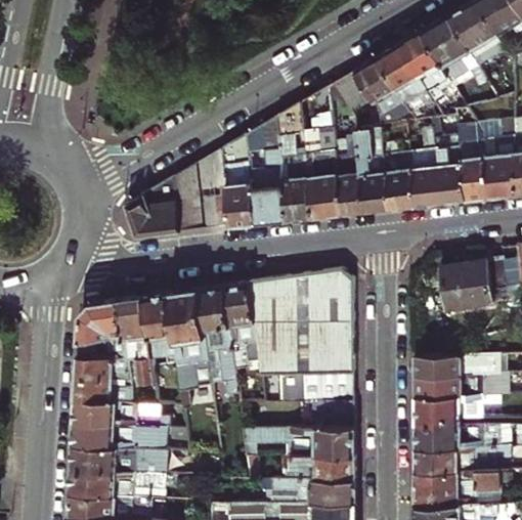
[(478,66),(505,50),(475,0),(448,15),(478,66)]
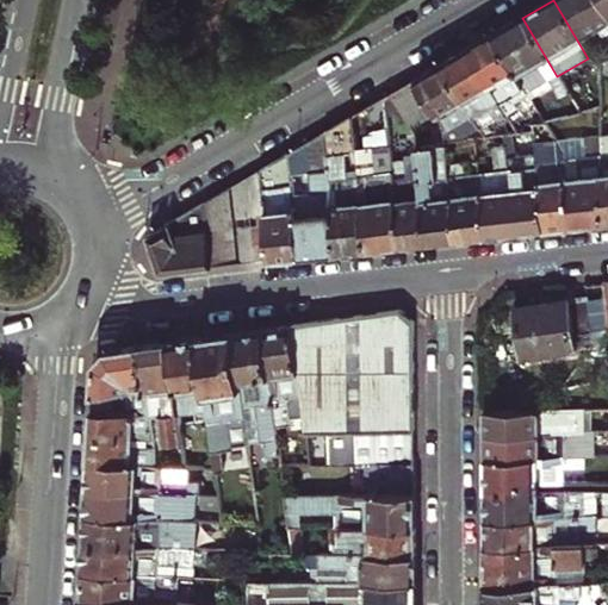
[(607,20),(596,0),(553,0),(588,58),(607,45),(607,20)]
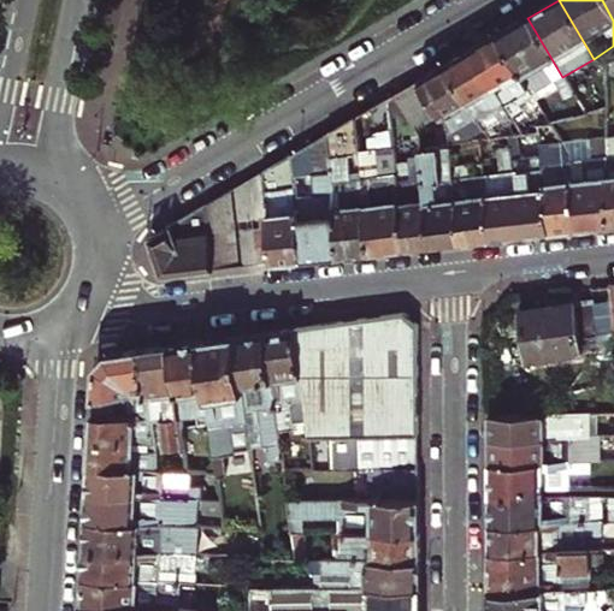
[(613,0),(602,0),(613,21),(613,0)]
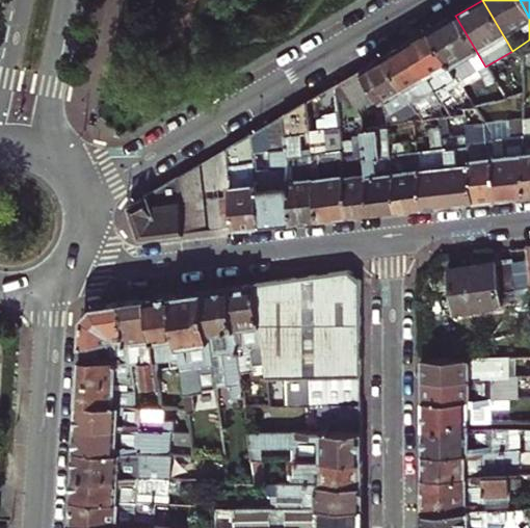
[(457,82),(485,67),(455,16),(427,32),(454,78),(457,82)]
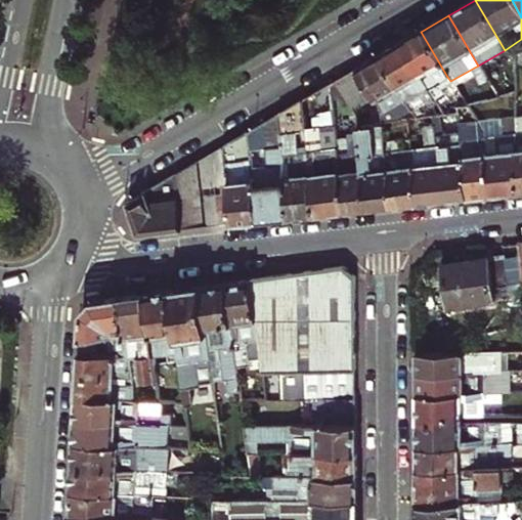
[(425,90),(447,77),(421,32),(398,45),(407,60),(403,62),(417,85),(421,83),(425,90)]
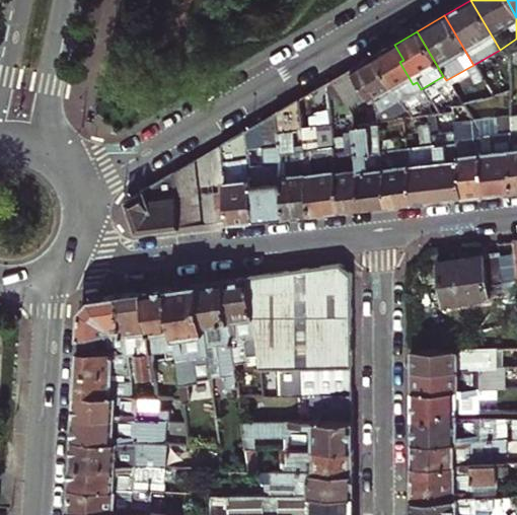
[(417,82),(413,84),(399,62),(403,60),(394,45),(373,58),(399,101),(415,92),(420,101),(426,98),(421,89),(417,82)]
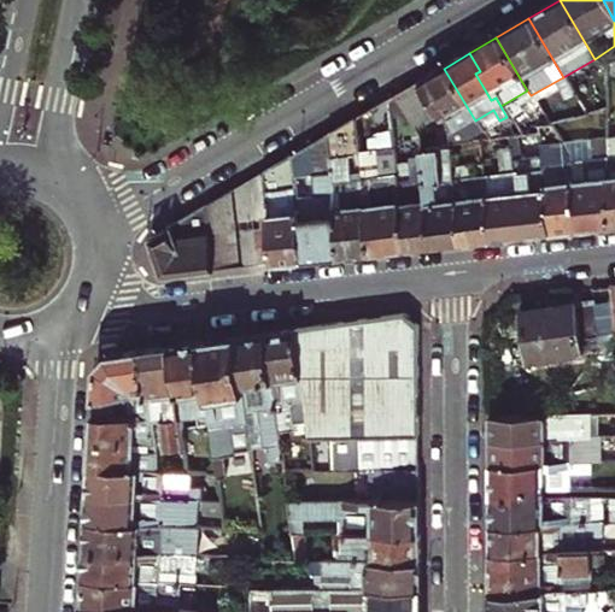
[(455,133),(475,121),(444,69),(419,83),(438,119),(445,131),(447,147),(461,146),(455,133)]
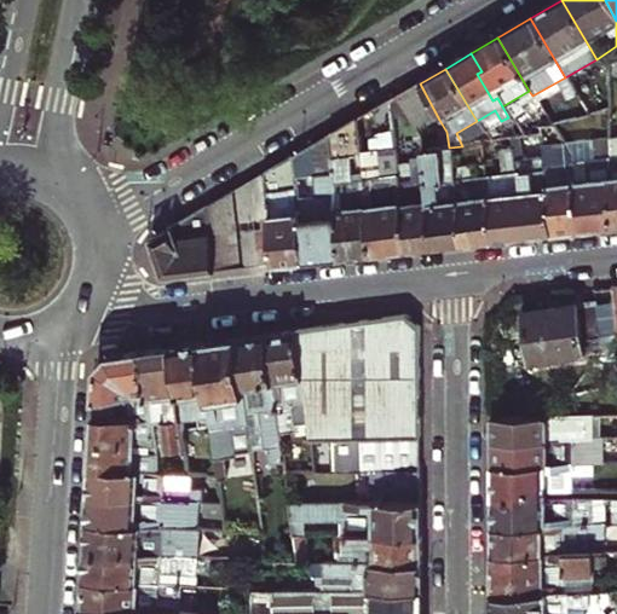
[(413,134),(439,120),(420,84),(392,100),(413,134)]
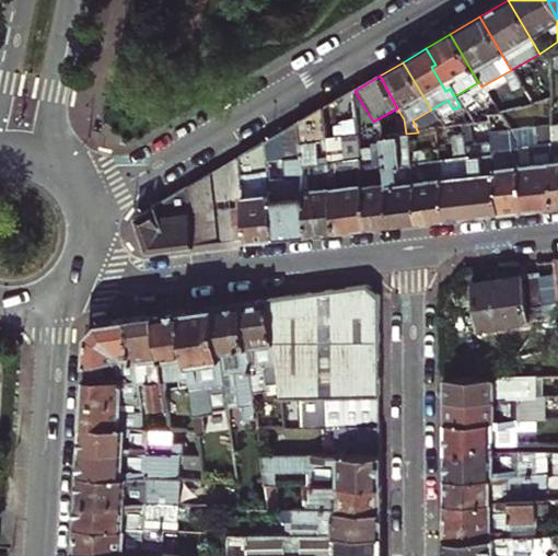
[(479,126),(465,103),(484,91),(481,87),(478,82),(454,96),(460,106),(472,126),(479,126)]
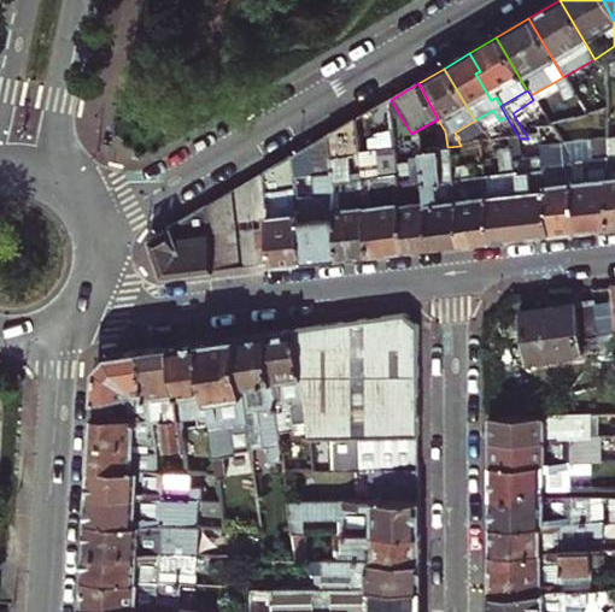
[(372,149),(390,147),(385,103),(368,113),(372,149)]
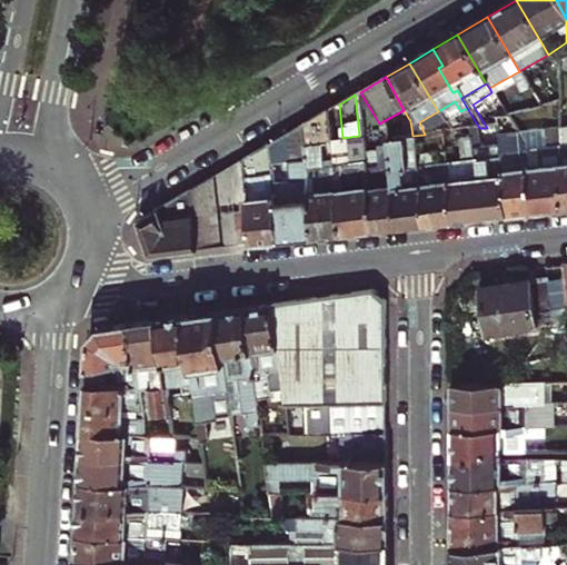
[(444,121),(460,111),(455,101),(438,111),(444,121)]
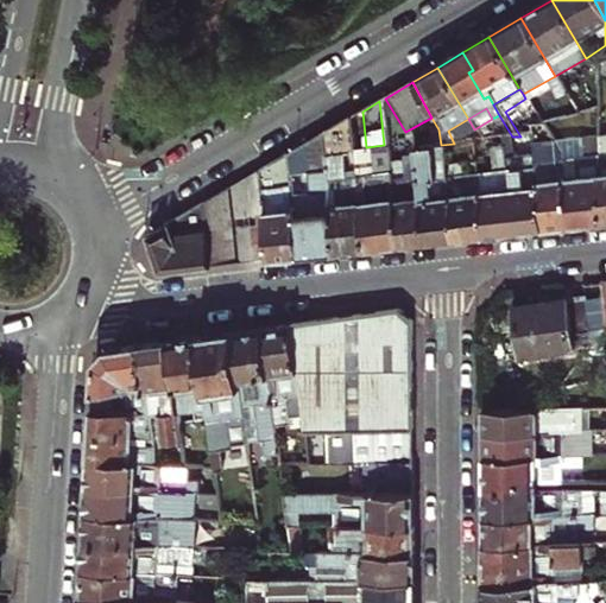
[(333,256),(364,253),(352,154),(347,120),(319,137),(333,256)]
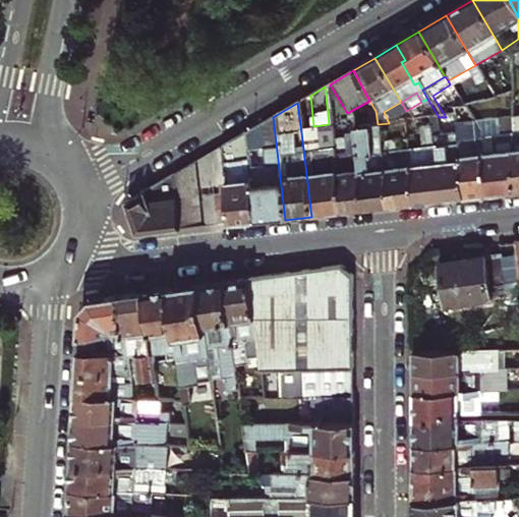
[(253,223),(285,220),(273,117),(243,134),(245,154),(267,152),(269,169),(247,172),(253,223)]
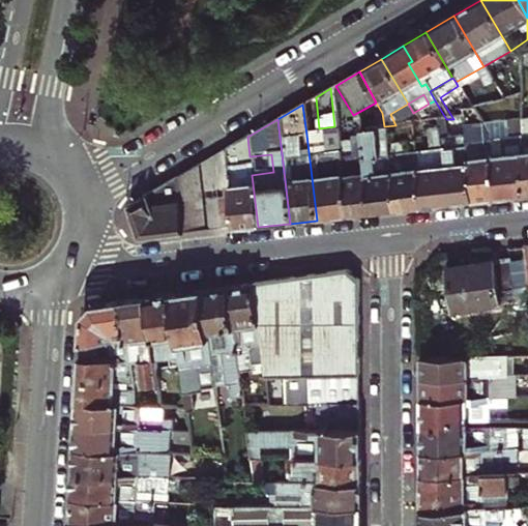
[(519,197),(527,195),(527,119),(521,121),(519,197)]
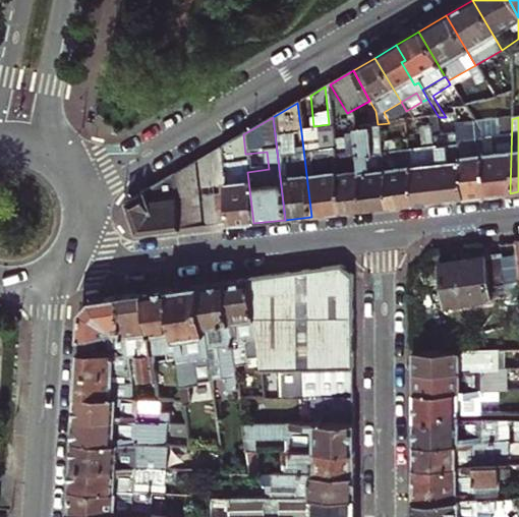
[(438,181),(433,182),(430,166),(437,166),(433,136),(430,118),(411,120),(403,121),(406,139),(413,205),(441,202),(438,181)]
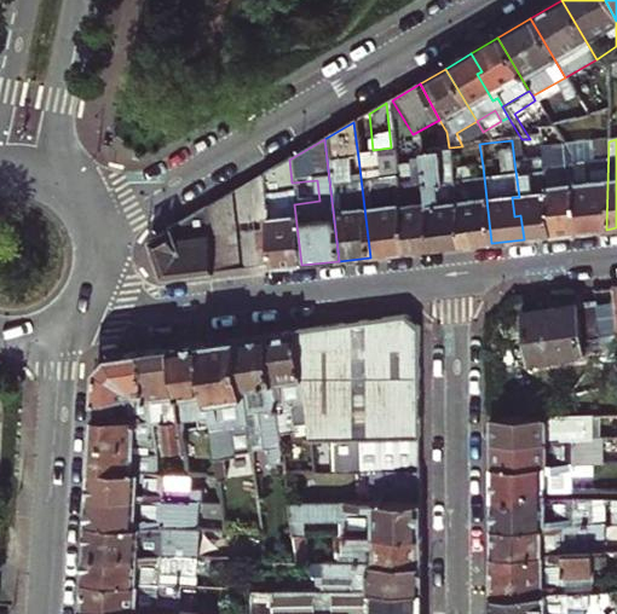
[(576,233),(606,230),(609,142),(590,144),(593,163),(569,166),(576,233)]
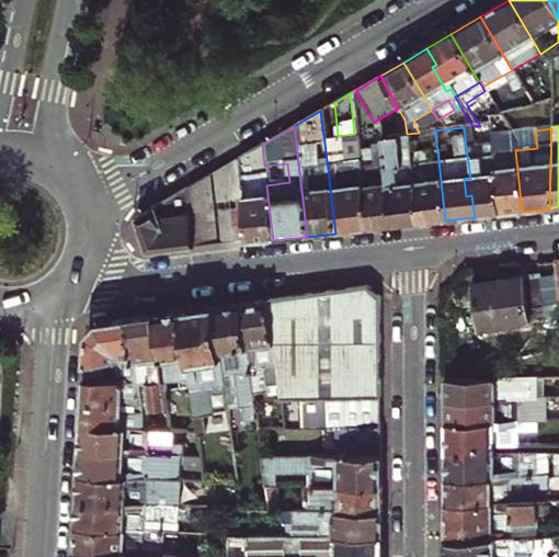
[(389,227),(417,224),(410,166),(407,136),(379,139),(380,149),(381,162),(389,227)]
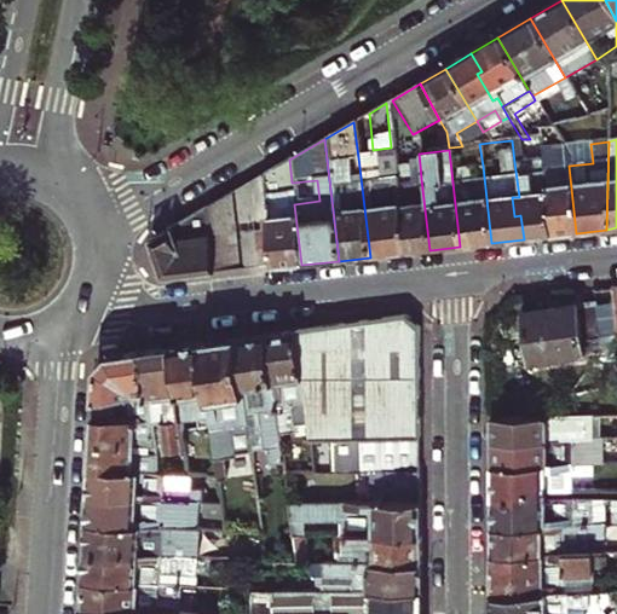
[(370,258),(403,253),(393,168),(392,160),(375,162),(374,155),(358,157),(370,258)]
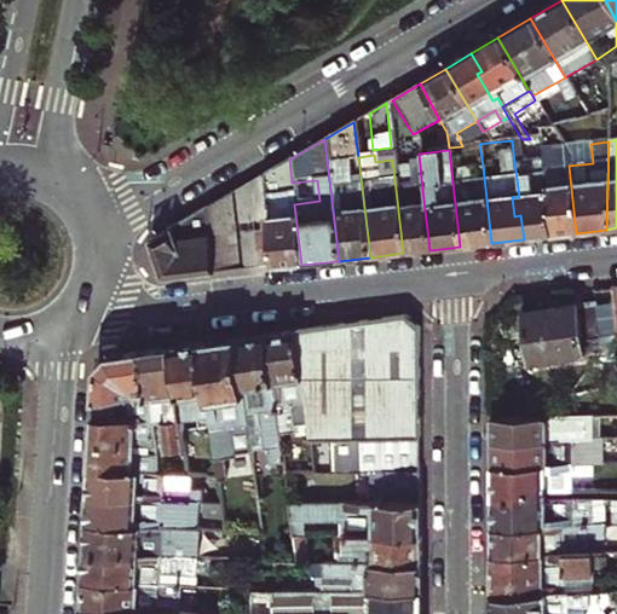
[(552,236),(576,233),(569,166),(568,155),(542,157),(543,172),(552,236)]
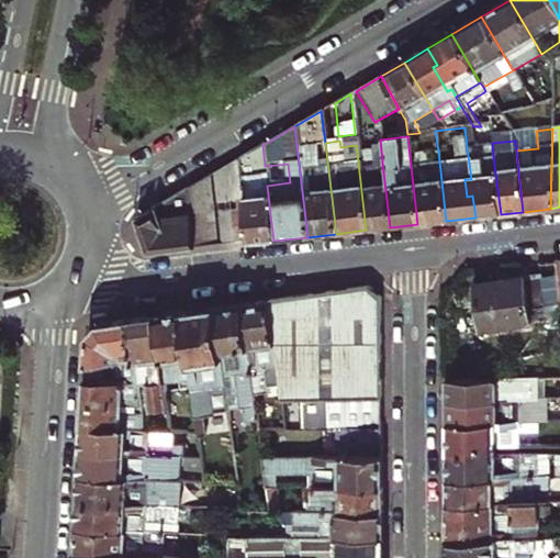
[(246,244),(273,241),(267,186),(265,166),(262,145),(237,160),(243,209),(246,244)]
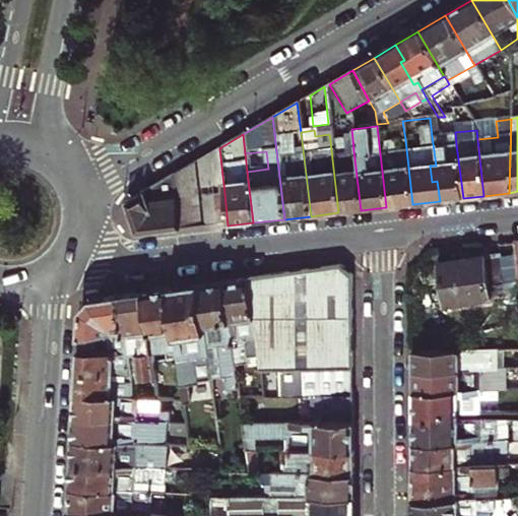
[(440,201),(463,198),(456,144),(439,146),(437,135),(432,136),(436,166),(430,166),(432,182),(437,181),(440,201)]
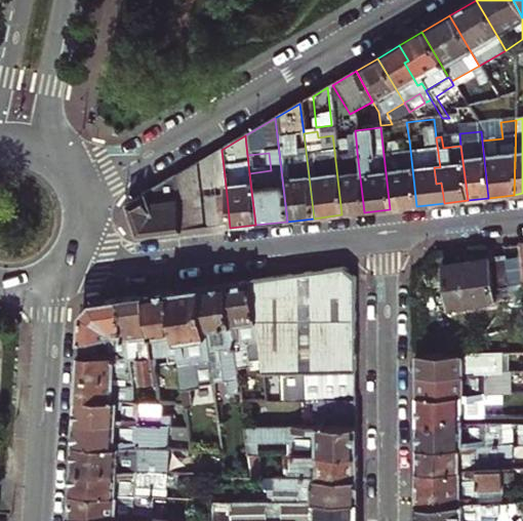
[(346,153),(357,152),(356,139),(345,142),(346,153)]
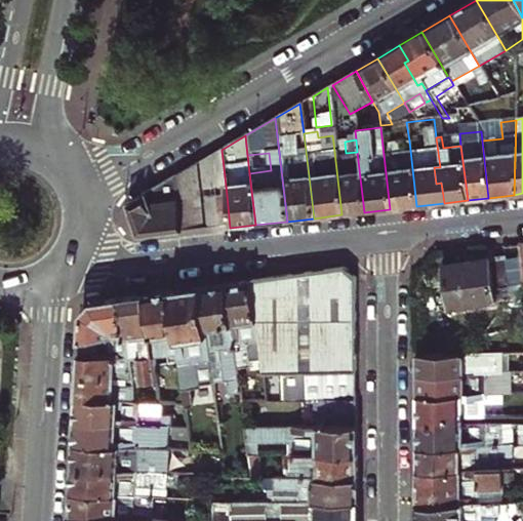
[(390,209),(416,206),(409,141),(400,143),(401,153),(384,155),(390,209)]
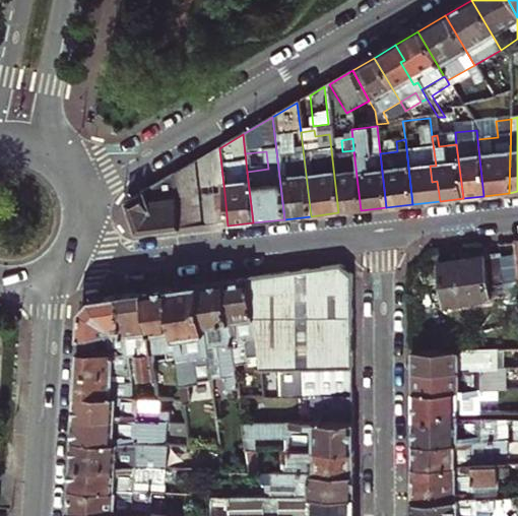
[(338,212),(361,210),(353,150),(342,151),(341,140),(330,141),(338,212)]
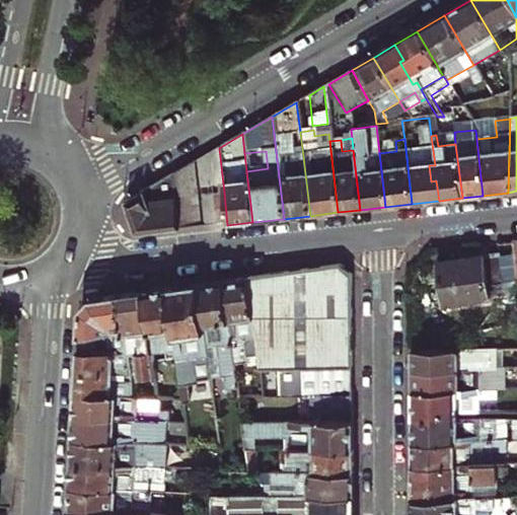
[(211,194),(224,193),(219,148),(207,155),(210,189),(211,194)]
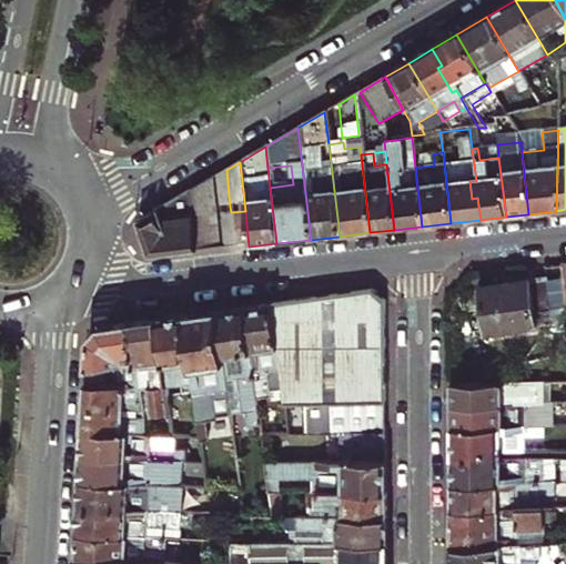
[(219,208),(230,207),(226,170),(214,177),(219,208)]
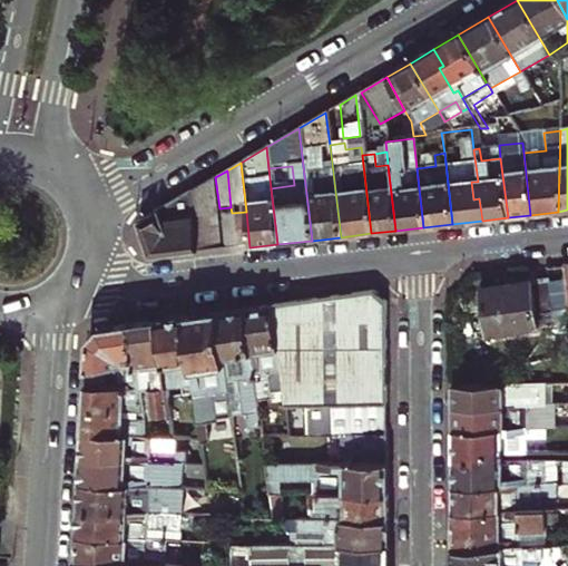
[(208,182),(187,194),(196,254),(218,251),(208,182)]
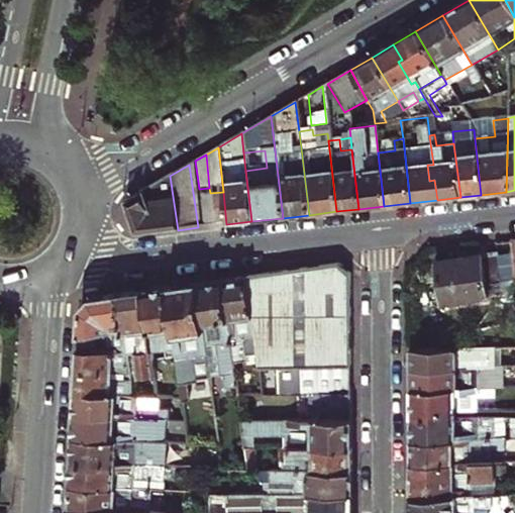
[(134,235),(178,230),(170,176),(122,204),(134,235)]
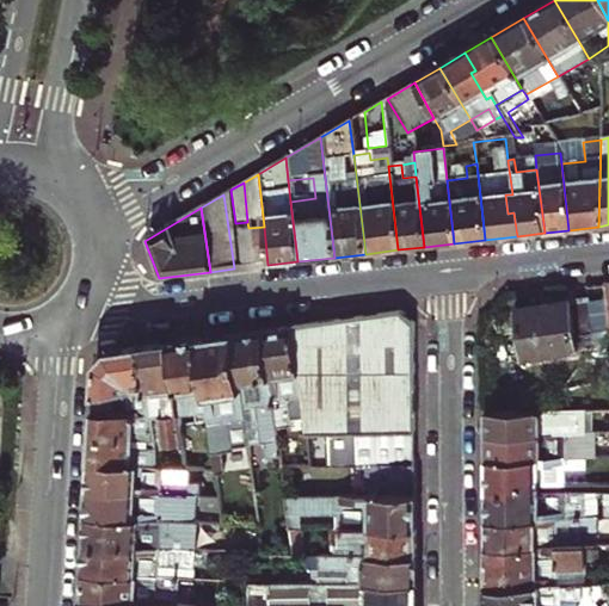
[(252,266),(268,265),(264,227),(248,228),(250,235),(252,266)]
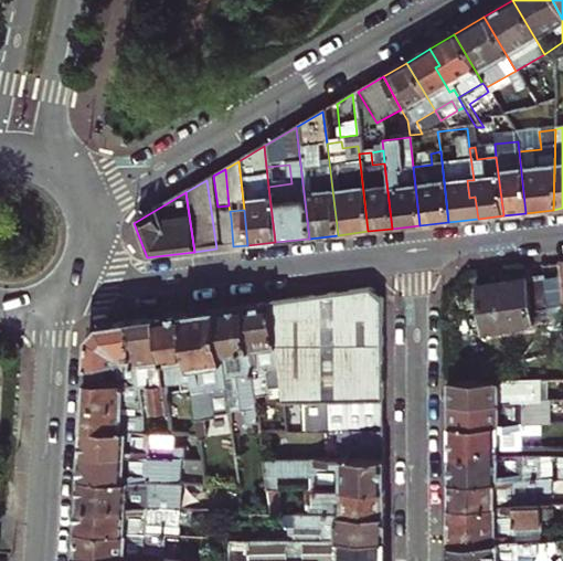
[(222,249),(233,246),(231,218),(219,219),(222,249)]
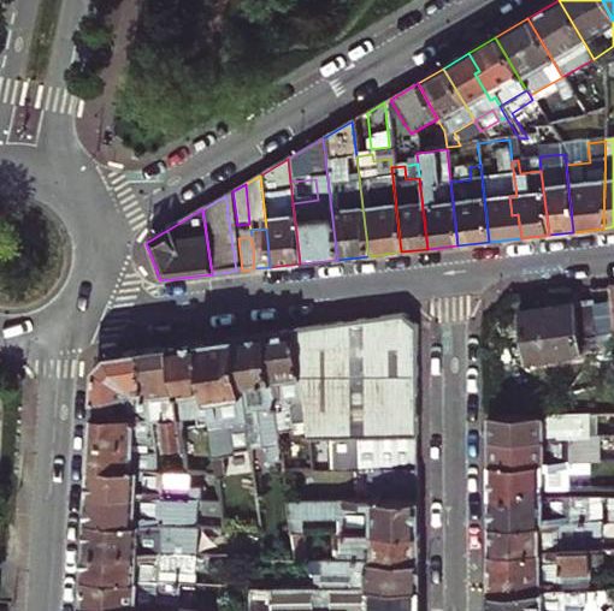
[(596,354),(589,304),(517,313),(524,363),(596,354)]
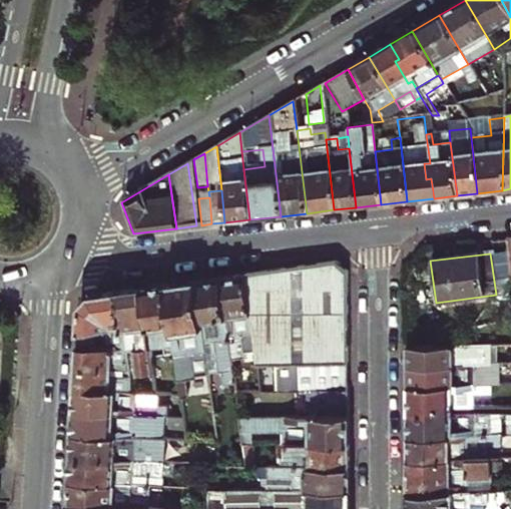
[(314,364),(347,364),(346,274),(334,264),(242,277),(251,346),(254,365),(314,364)]
